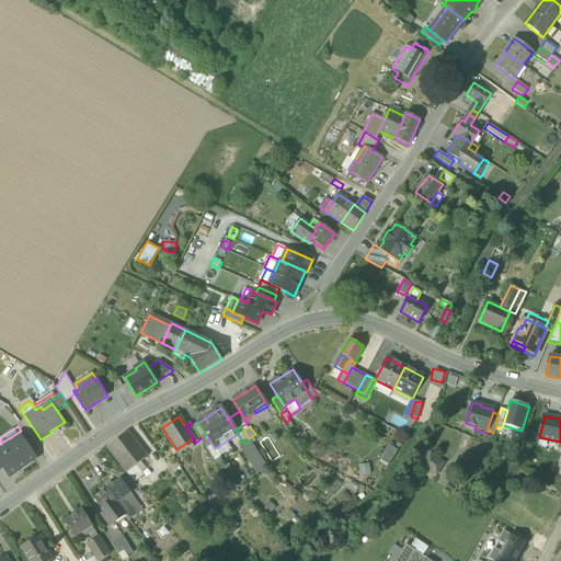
[(106,447),(127,472),(148,456),(127,431),(106,447)]
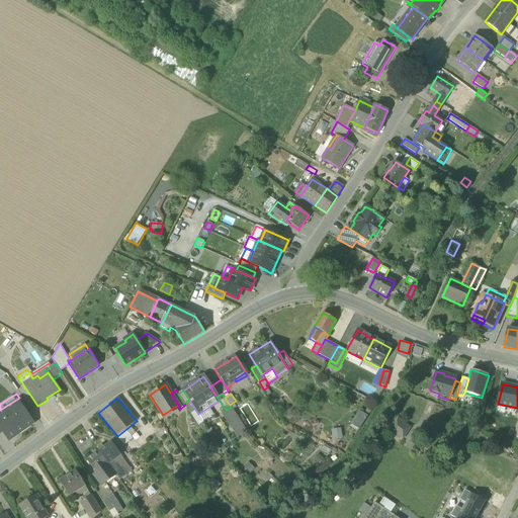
[(196,411),(189,400),(184,403),(185,405),(191,414),(196,411)]
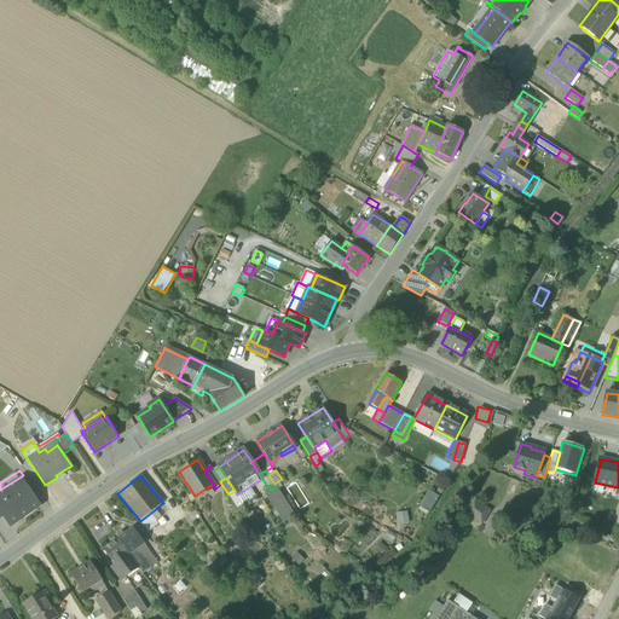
[(39,505),(22,479),(0,492),(0,516),(1,519),(4,516),(10,525),(21,519),(21,520),(35,510),(34,509),(39,505)]
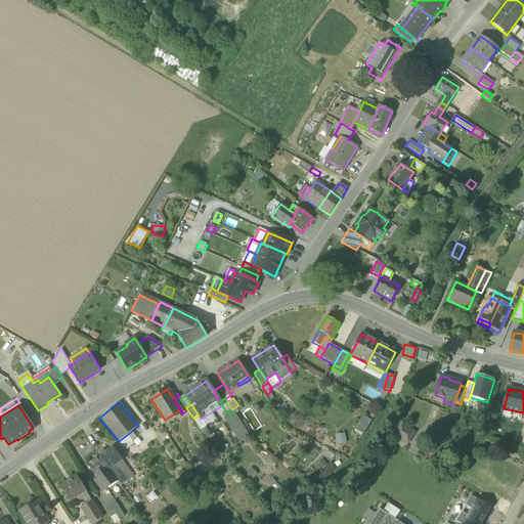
[(167,423),(182,413),(180,409),(165,420),(167,423)]
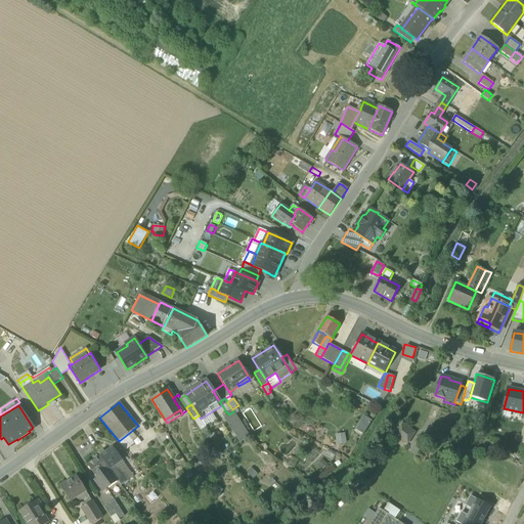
[(201,419),(206,426),(216,420),(212,411),(201,419)]
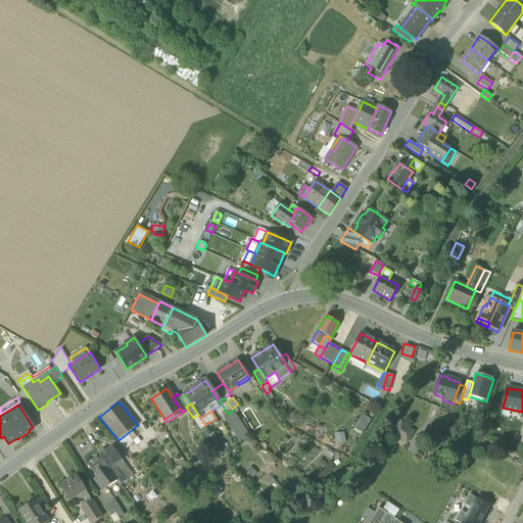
[(234,412),(233,411),(229,414),(224,417),(239,442),(249,435),(235,414),(234,412)]
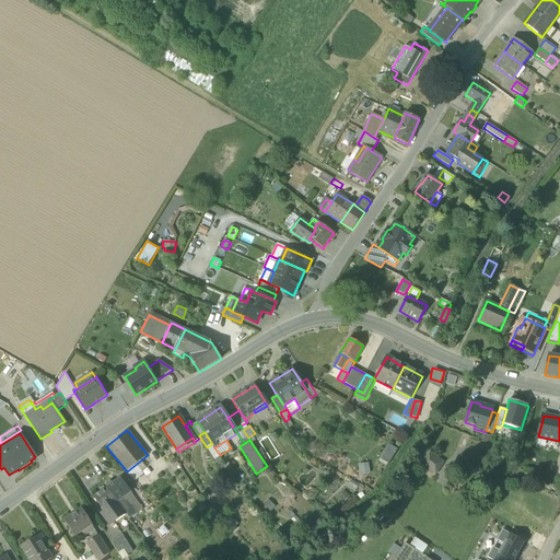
[(378,459),(388,465),(398,448),(388,443),(378,459)]
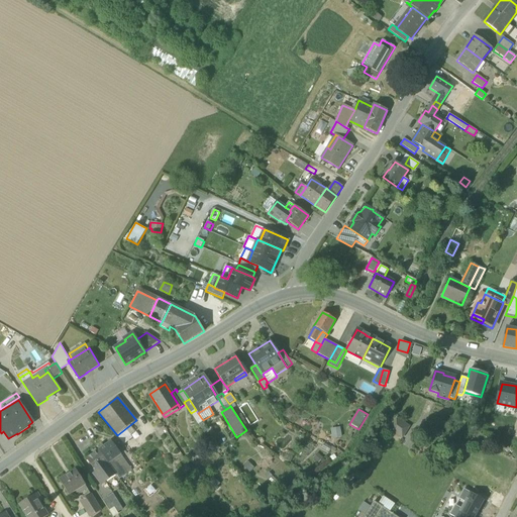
[(203,420),(198,413),(196,410),(191,413),(199,425),(203,422),(203,420)]
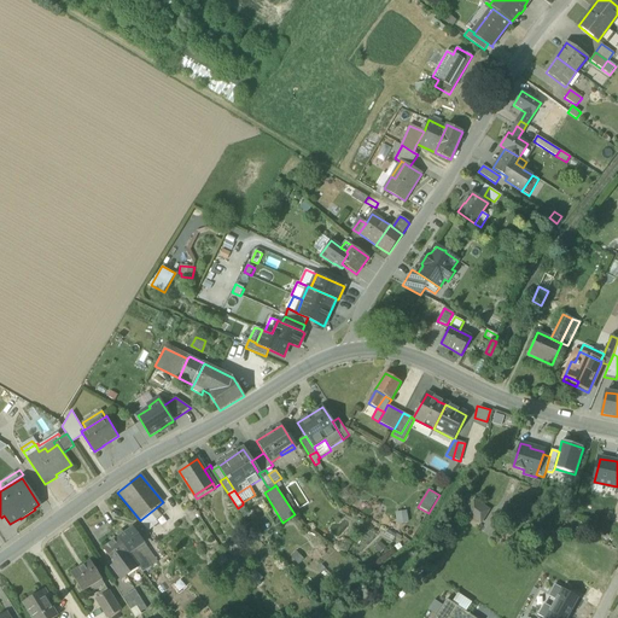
[(481,525),(490,511),(478,502),(468,516),(481,525)]
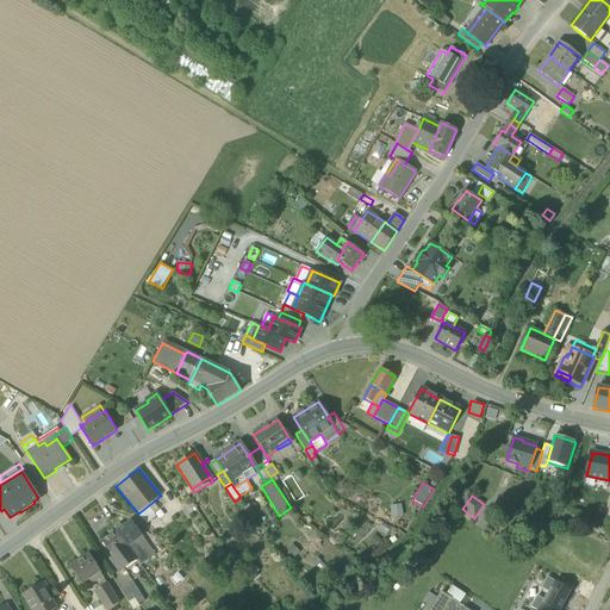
[(240,498),(235,502),(241,511),(246,508),(240,498)]
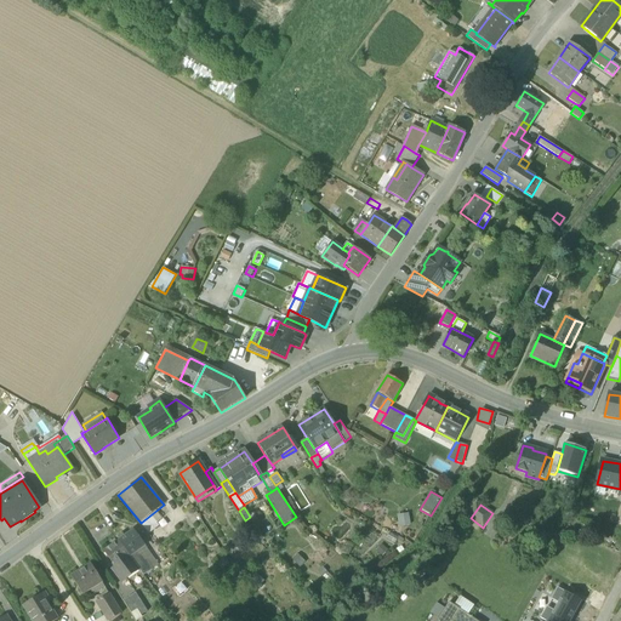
[(397,516),(399,528),(410,527),(409,513),(397,516)]
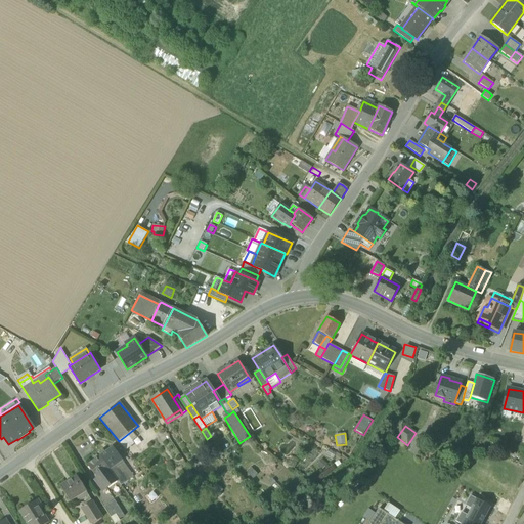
[(119,441),(125,450),(134,443),(128,435),(119,441)]
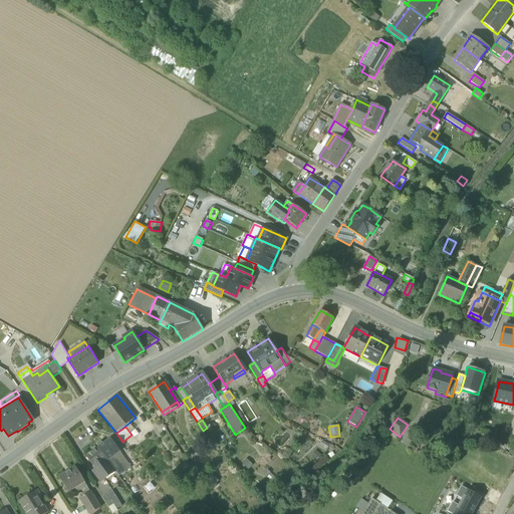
[(110,439),(98,448),(107,461),(111,458),(119,452),(110,439)]
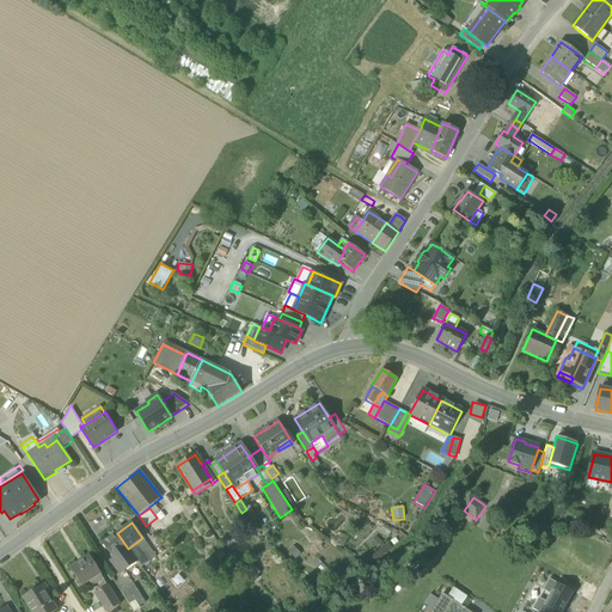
[(103,544),(114,558),(114,560),(128,549),(117,533),(103,544)]
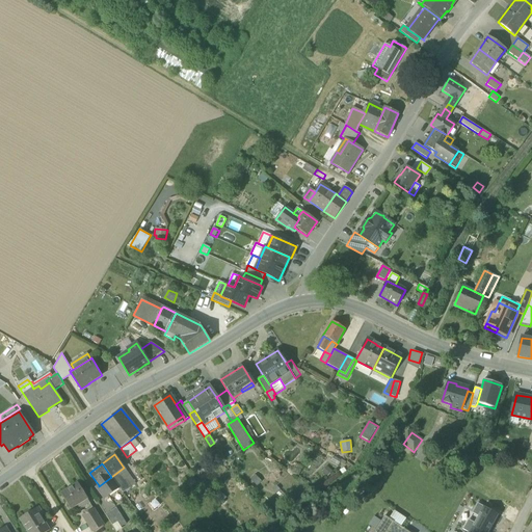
[(322,472),(328,476),(333,471),(326,467),(322,472)]
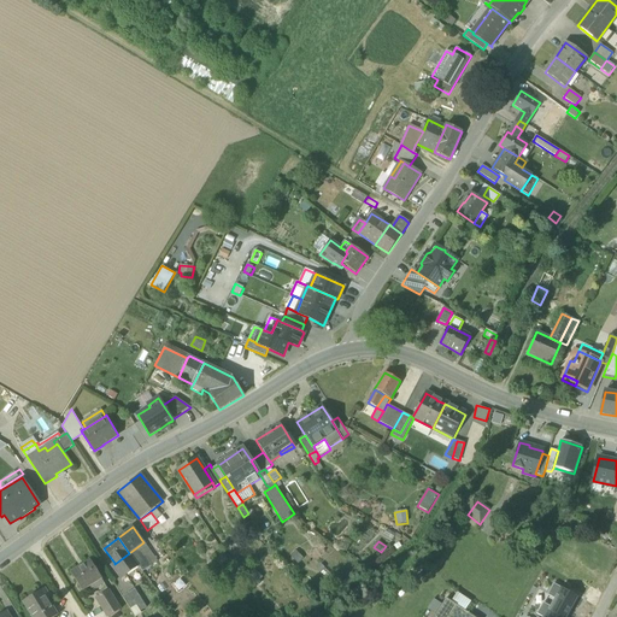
[(139,565),(142,571),(153,564),(146,556),(144,558),(140,554),(137,556),(134,550),(129,553),(139,565)]
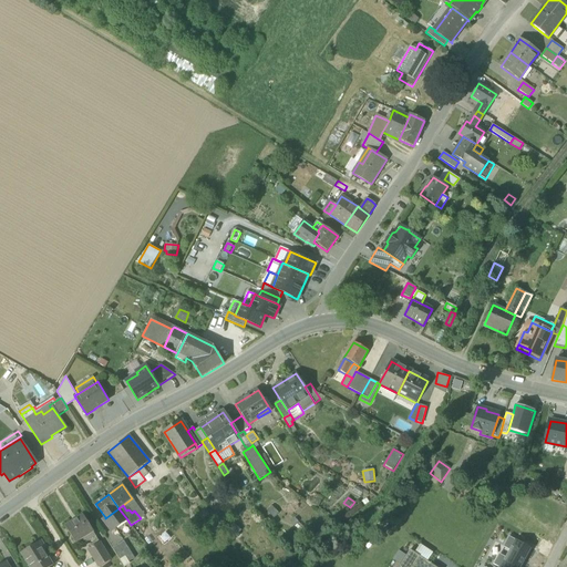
[(267,511),(274,518),(279,513),(271,506),(267,511)]
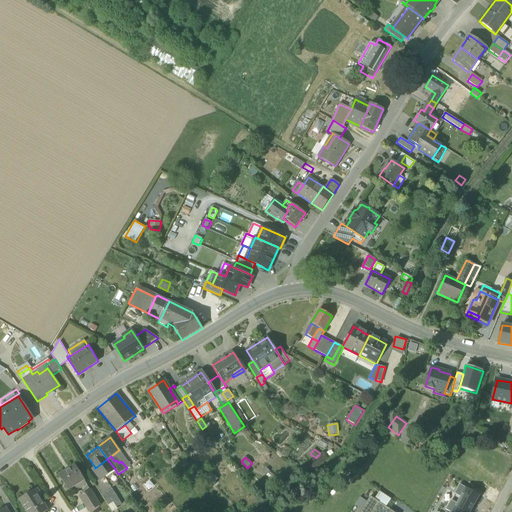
[(115,469),(107,459),(95,468),(95,467),(93,469),(100,480),(115,469)]
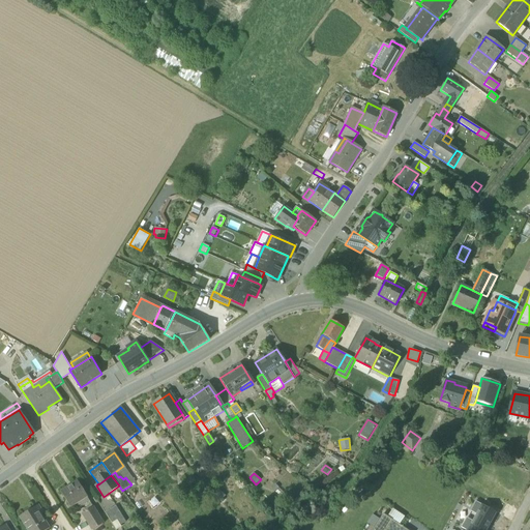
[(60,492),(70,507),(87,496),(79,482),(68,488),(60,492)]
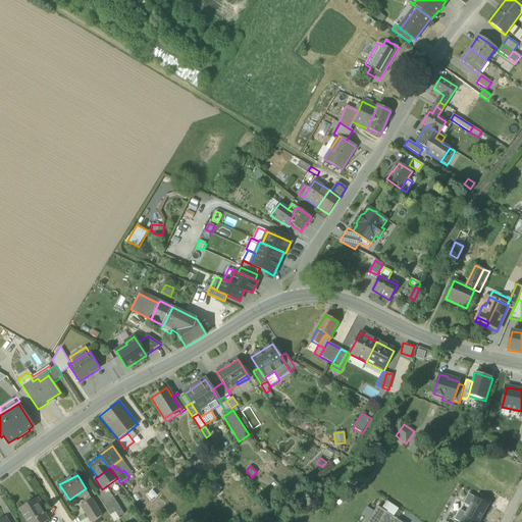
[(215,481),(208,488),(216,496),(222,488),(215,481)]
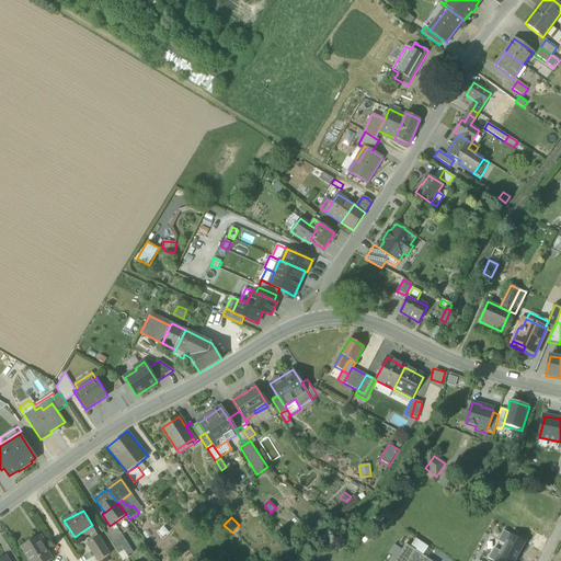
[(494,548),(488,559),(492,560),(515,560),(526,544),(503,530),(497,541),(504,545),(500,551),(494,548)]
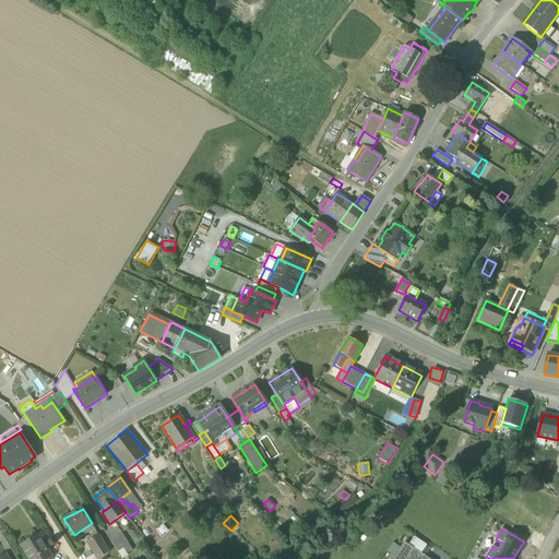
[(123,548),(127,554),(133,550),(122,534),(111,540),(118,551),(123,548)]
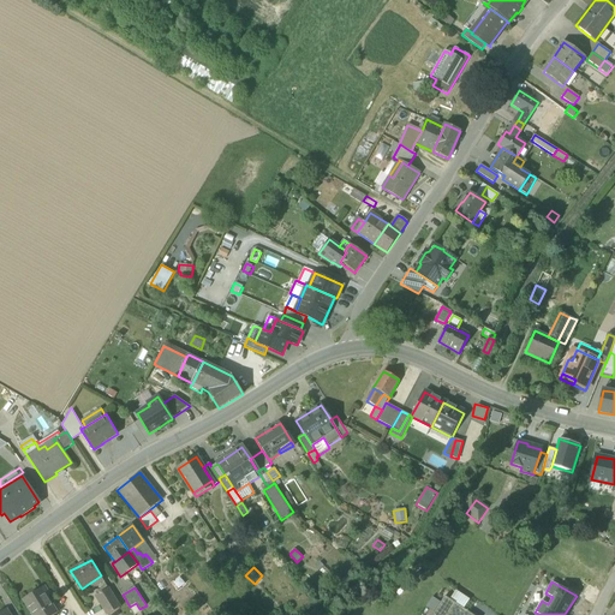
[(23,601),(31,614),(55,614),(58,614),(41,589),(23,601)]
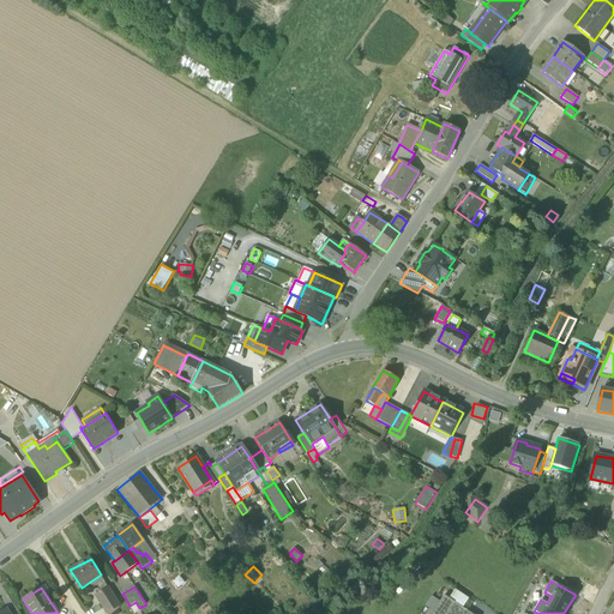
[(95,596),(102,607),(115,599),(108,588),(95,596)]
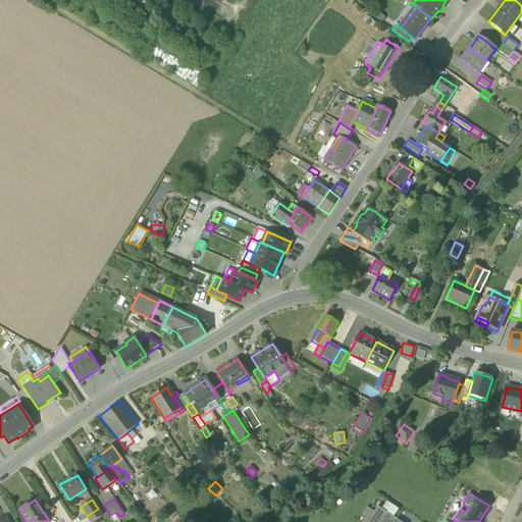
[(386,501),(381,509),(394,517),(399,509),(386,501)]
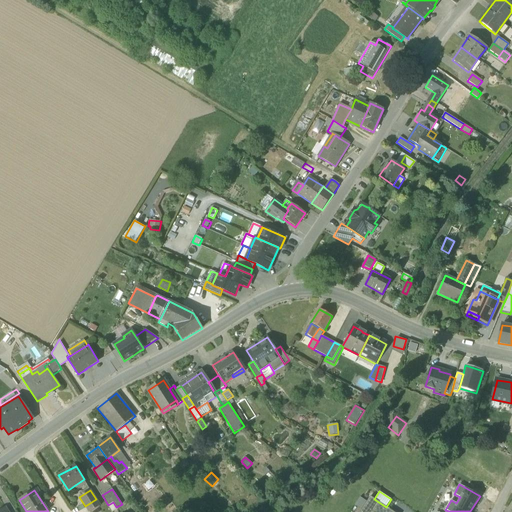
[(454,494),(451,500),(456,503),(460,497),(454,494)]
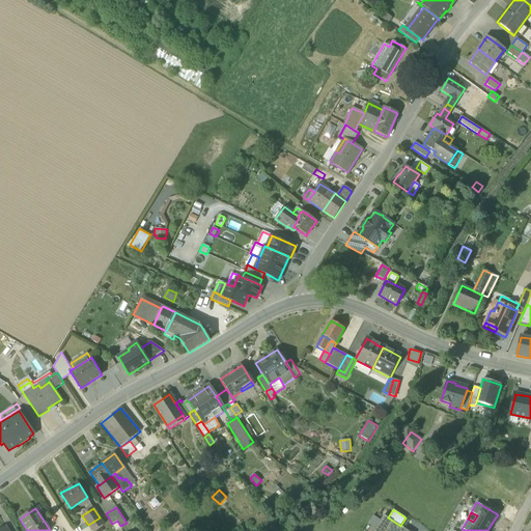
[(367,524),(374,529),(381,521),(373,515),(367,524)]
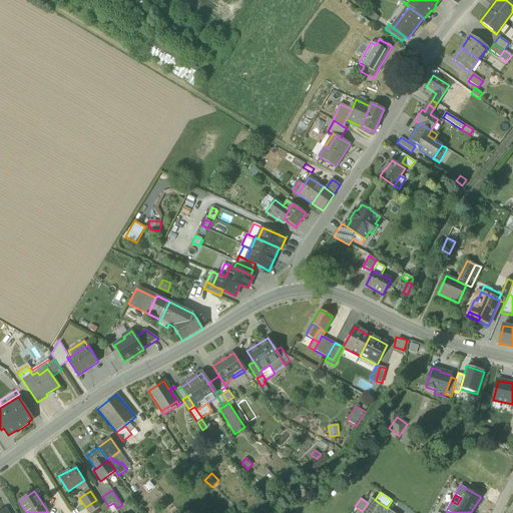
[(362,511),(361,512),(394,512),(387,508),(375,500),(371,498),(368,503),(362,511)]
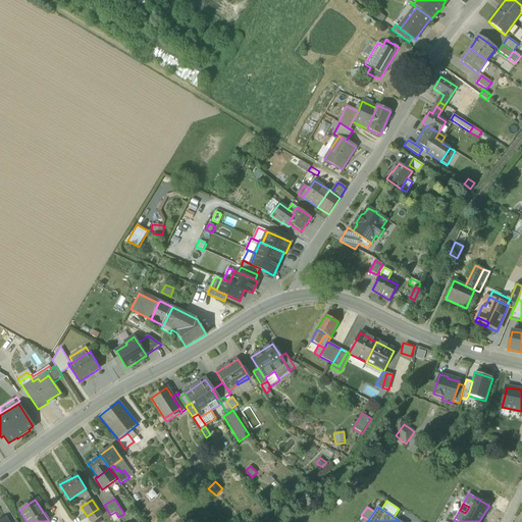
[(87,516),(90,521),(92,521),(102,516),(98,509),(87,516)]
